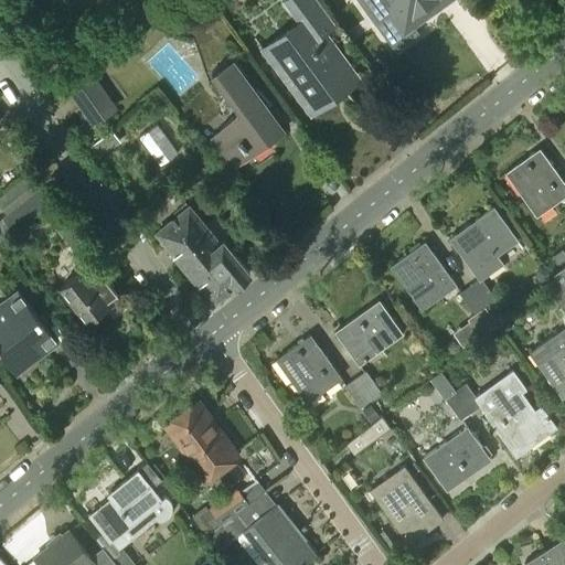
[(311,115),(333,97),(328,89),(353,70),(326,31),(334,24),(316,0),(285,0),(285,1),(299,21),(262,50),(311,115)]
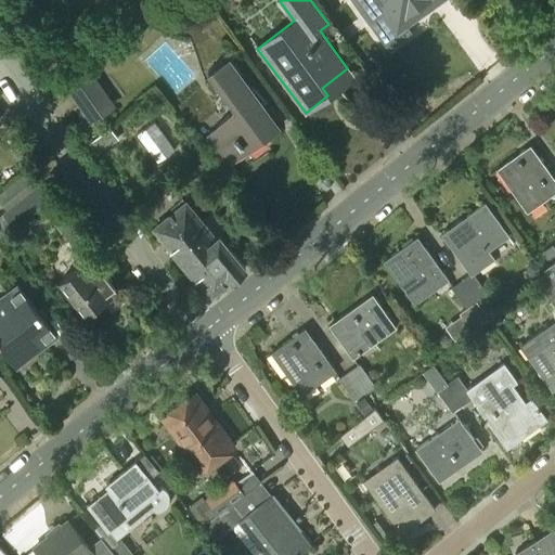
[(356,0),(360,4),(371,20),(388,44),(410,29),(404,23),(430,4),(427,0),(356,0)]
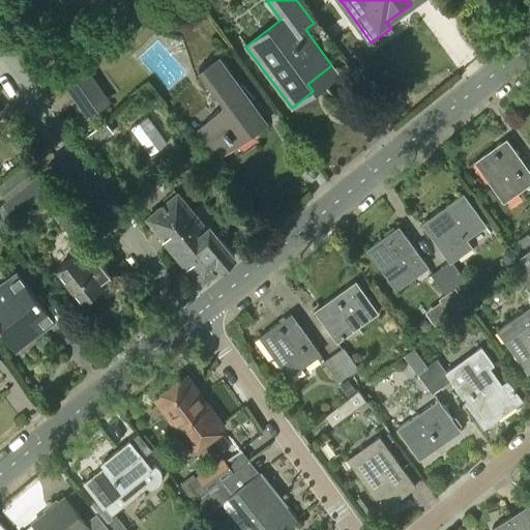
[(227,100),(196,129),(214,155),(217,153),(219,155),(236,143),(235,141),(259,124),(249,112),(254,109),(248,102),(255,96),(240,84),(218,54),(198,69),(212,89),(216,86),(227,100)]
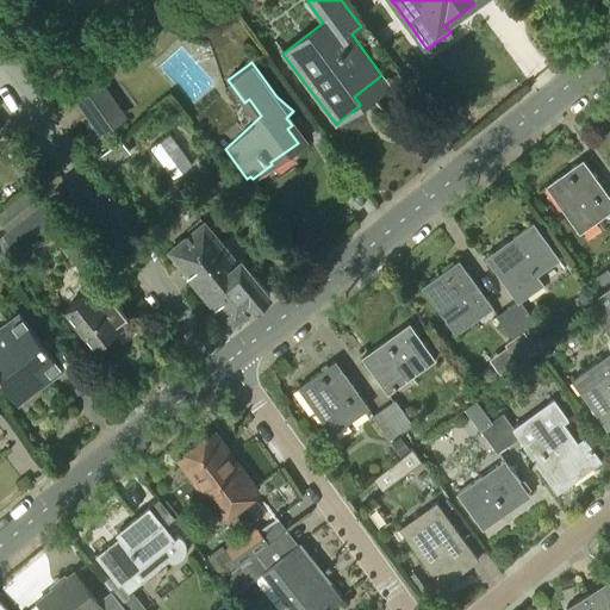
[(93,125),(120,106),(100,79),(74,98),(93,125)]
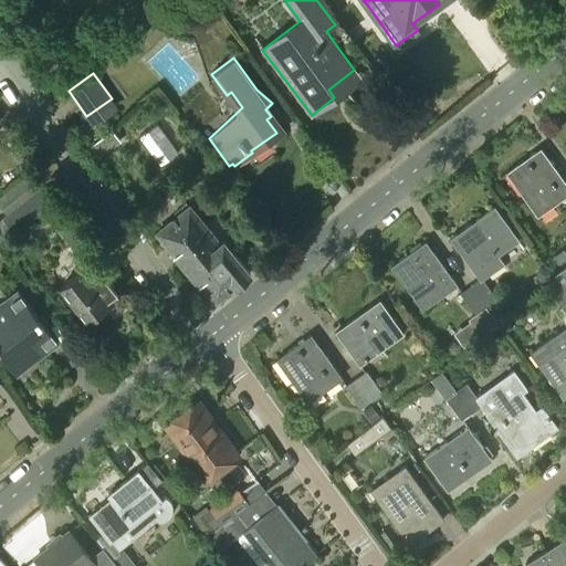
[(112,128),(90,144),(100,157),(122,142),(112,128)]
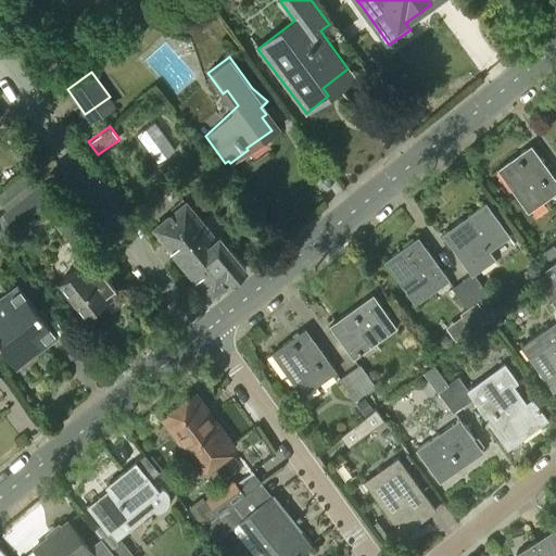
[(496,169),(528,213),(555,192),(555,178),(531,144),(496,169)]
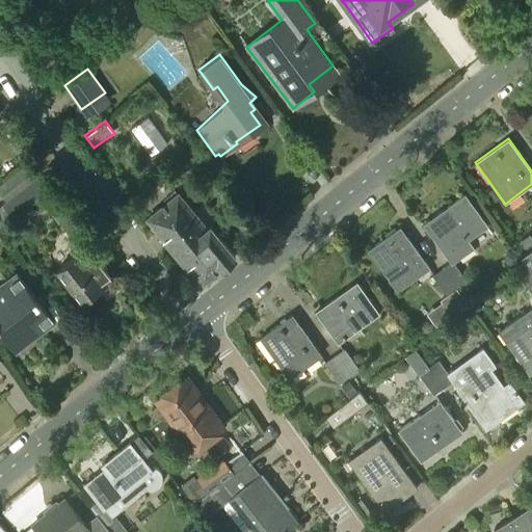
[(0,228),(49,188),(37,176),(6,201),(4,202),(0,195),(0,228)]
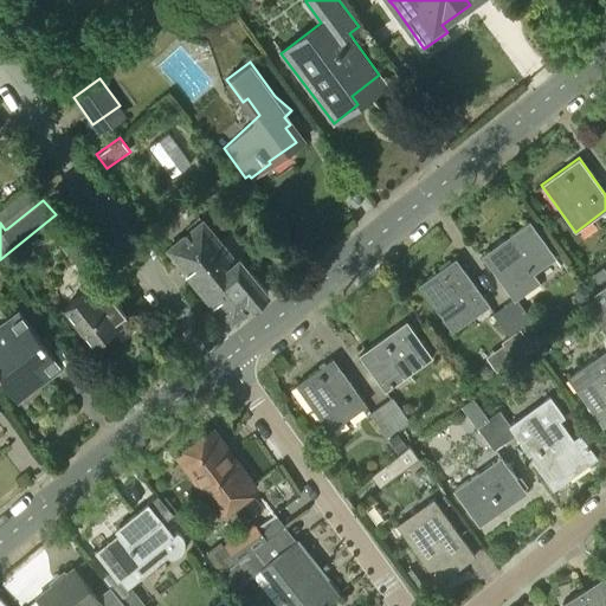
[(251,307),(269,291),(239,257),(236,259),(204,220),(168,250),(214,305),(218,303),(232,321),(251,305),(251,307)]
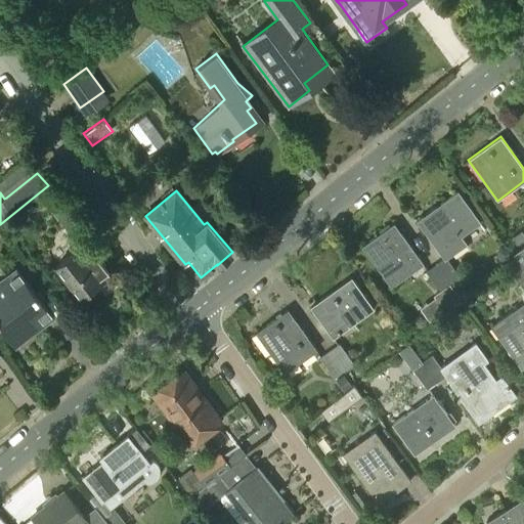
[(460,276),(446,258),(467,244),(461,236),(480,222),(459,191),(418,220),(444,258),(436,263),(457,292),(470,282),(464,273),(460,276)]
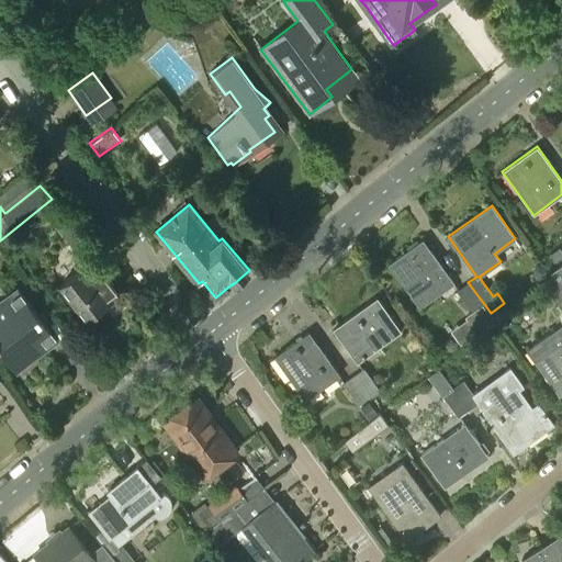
[(423,239),(389,265),(419,306),(453,282),(423,239)]
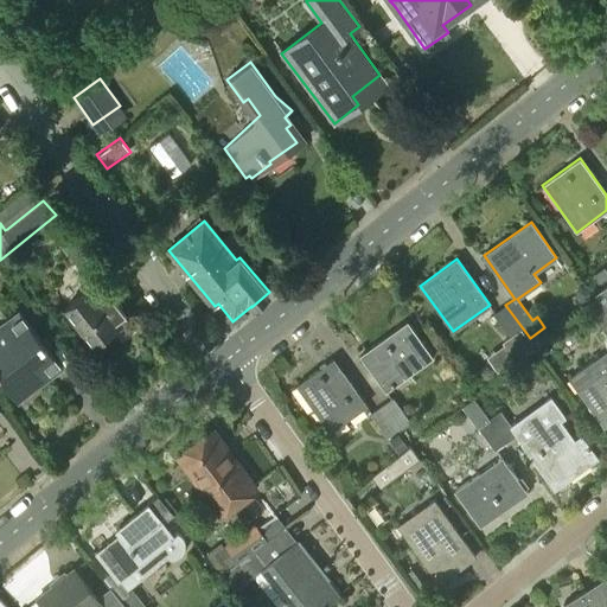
[(593,275),(599,282),(606,276),(606,270),(604,267),(593,275)]
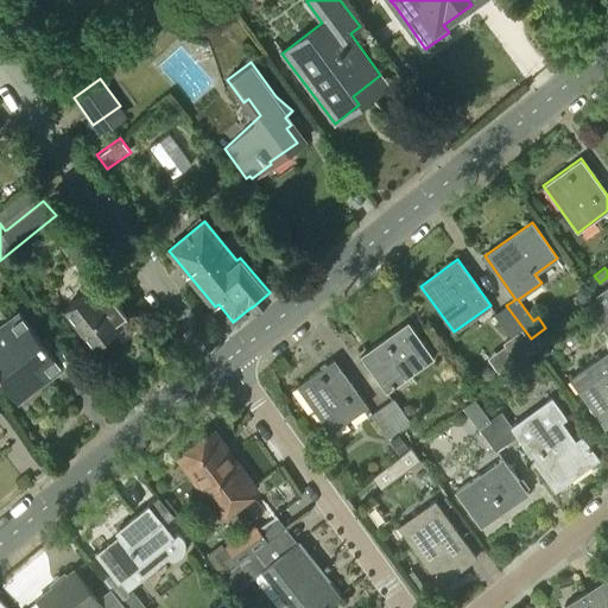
[(81,284),(86,292),(64,308),(93,344),(127,318),(93,274),(81,284)]
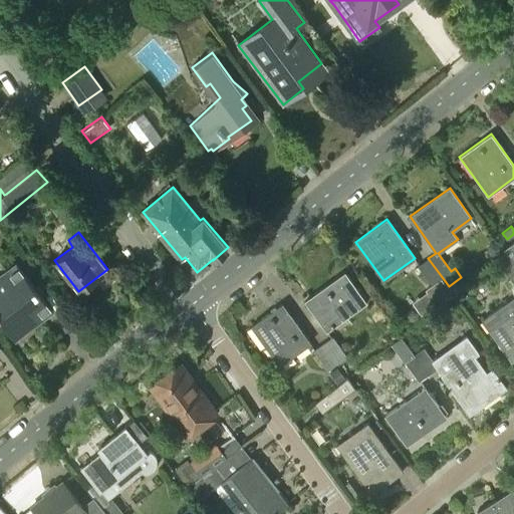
[(488,245),(486,251),(489,255),(493,256),(497,253),(498,247),(496,243),(491,242),(488,245)]
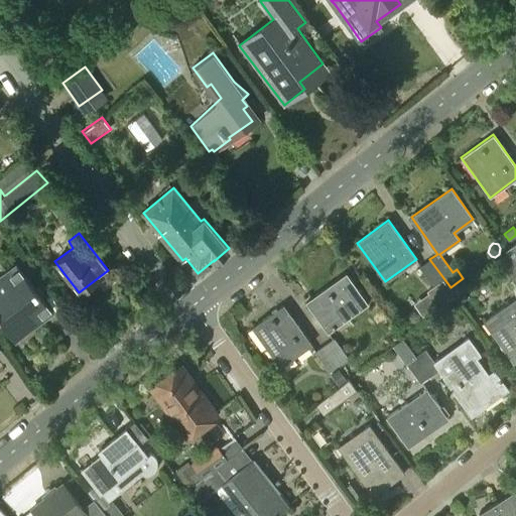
[(515,243),(507,250),(515,262),(515,243)]
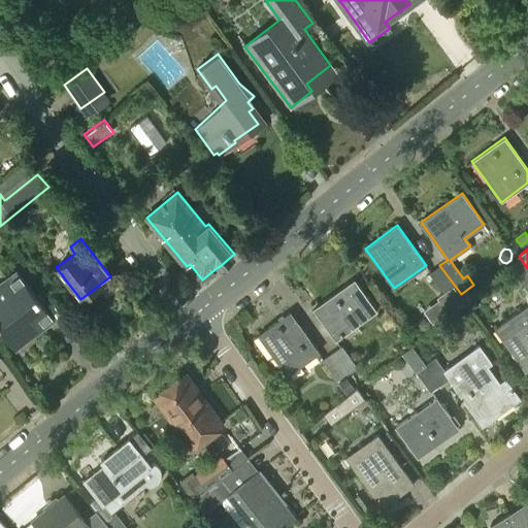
[(527,268),(519,256),(507,263),(524,286),(527,292),(527,268)]
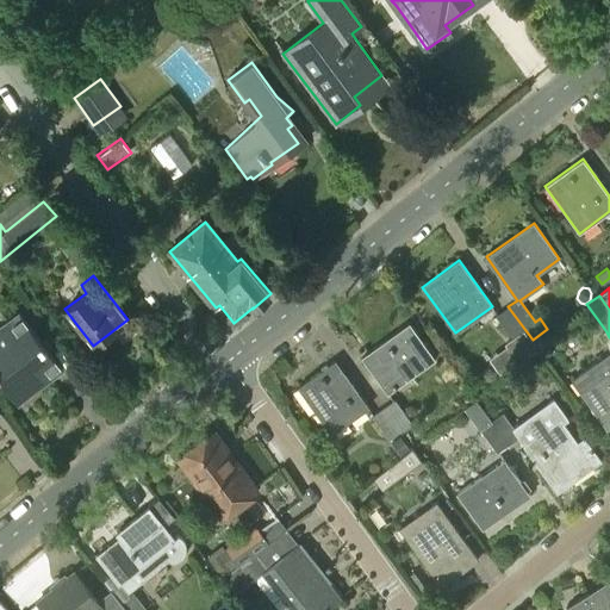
[(533,340),(508,306),(496,316),(512,338),(509,341),(516,352),(533,340)]
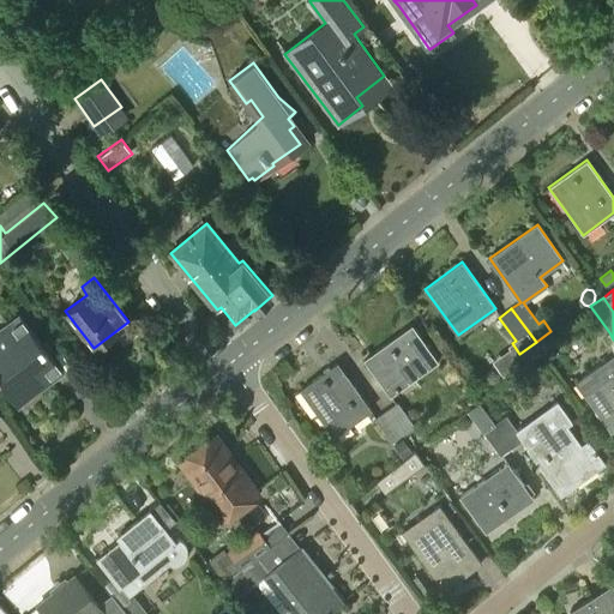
[(19,314),(0,329),(0,383),(10,397),(32,380),(40,390),(54,378),(46,368),(56,361),(19,314)]
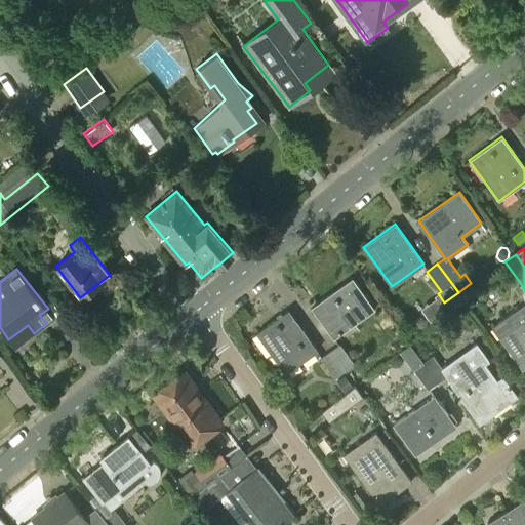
[(374,309),(352,279),(312,308),(333,338),(374,309)]
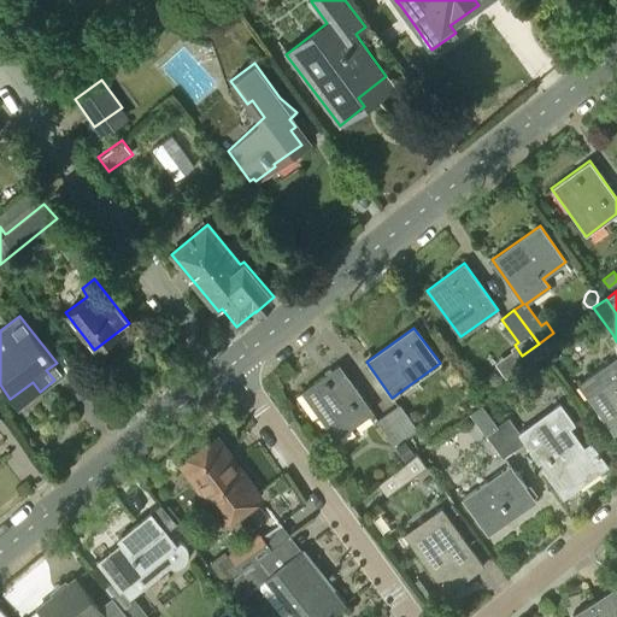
[(550,363),(558,357),(550,346),(541,353),(550,363)]
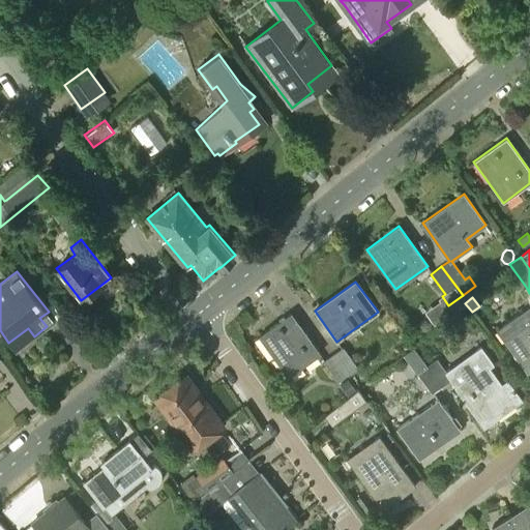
[(500,328),(497,330),(505,342),(528,372),(529,370),(529,306),(522,313),(500,328)]
